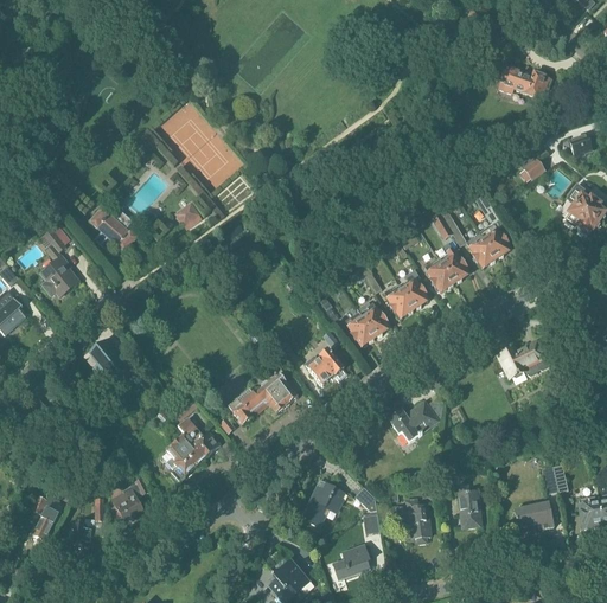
[(576,0),(582,6),(583,5),(588,11),(595,2),(593,0),(576,0)]
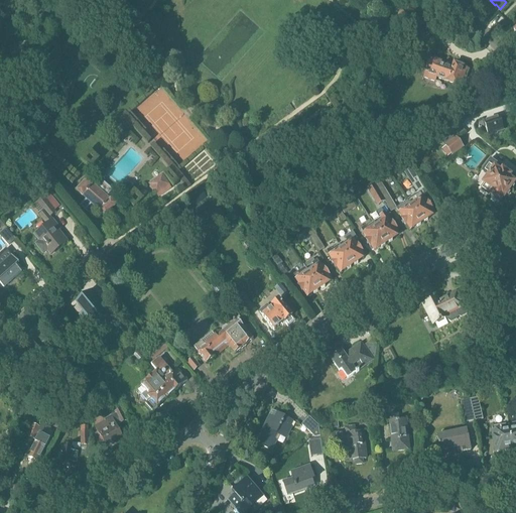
[(453,65),(448,63),(430,57),(424,76),(434,79),(435,75),(460,83),(463,76),(466,77),(469,67),(463,65),(454,60),(453,65)]
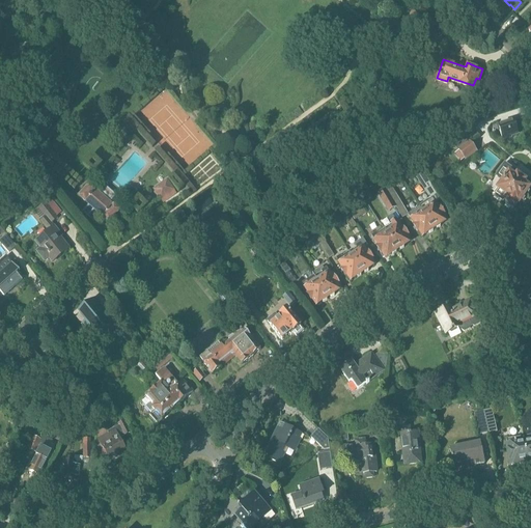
[(511,133),(519,131),(514,118),(505,121),(504,120),(498,123),(503,136),(504,138),(512,135),(511,133)]
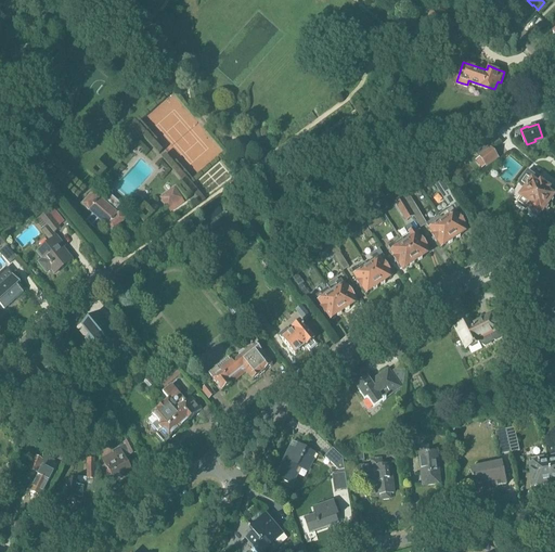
[(478,154),(479,155),(485,164),(487,165),(499,156),(491,144),(490,144),(478,153),(478,154)]
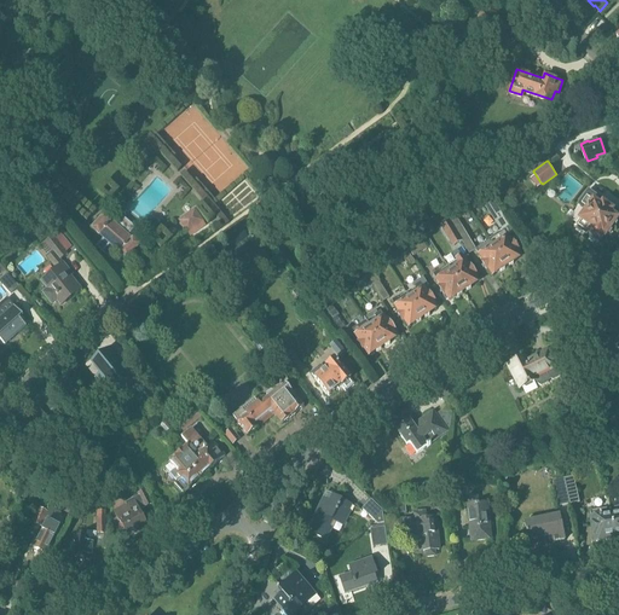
[(537,185),(541,183),(534,173),(530,175),(537,185)]
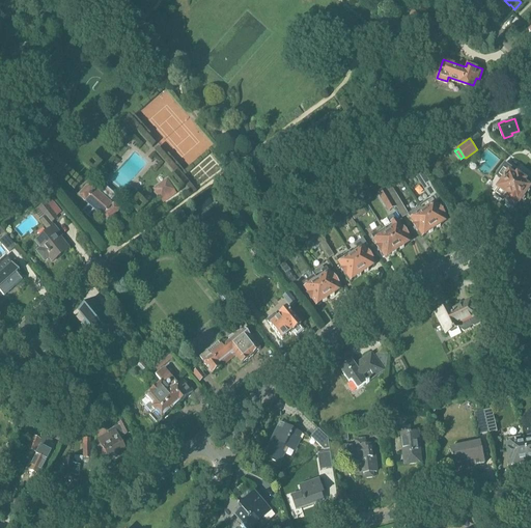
[(495,194),(501,198),(504,198),(505,199),(505,201),(510,205),(513,204),(514,205),(518,201),(520,199),(522,199),(525,196),(524,194),(530,186),(524,181),(527,176),(521,171),(520,173),(518,171),(515,174),(509,170),(512,165),(506,161),(497,173),(503,177),(494,190),(495,194)]
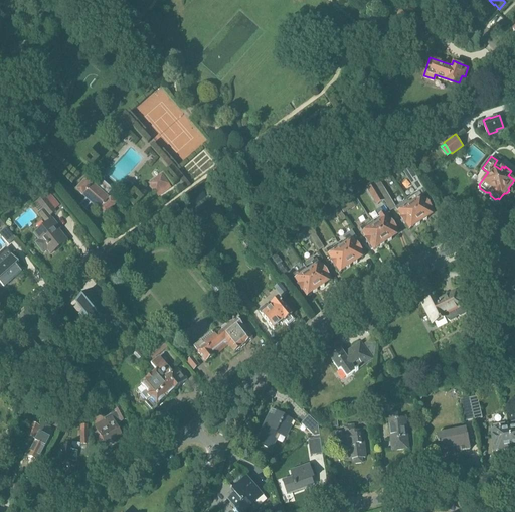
[(407,196),(408,198),(421,219),(422,218),(424,219),(427,217),(427,215),(434,211),(431,206),(432,205),(427,199),(426,199),(423,194),(422,194),(422,193),(423,190),(421,187),(419,183),(421,182),(410,165),(405,169),(419,190),(414,193),(412,193),(407,196)]
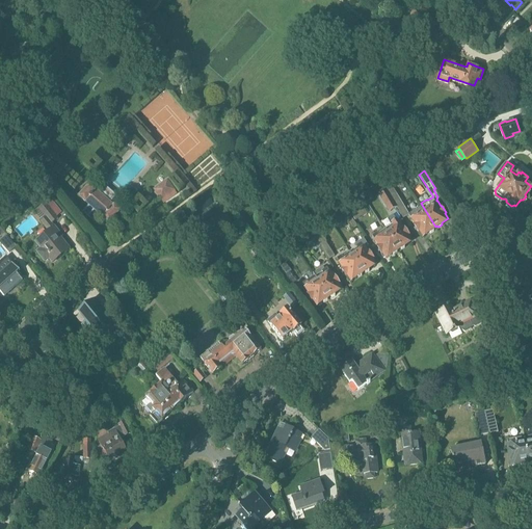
[(167,178),(153,187),(160,199),(175,188),(167,178)]
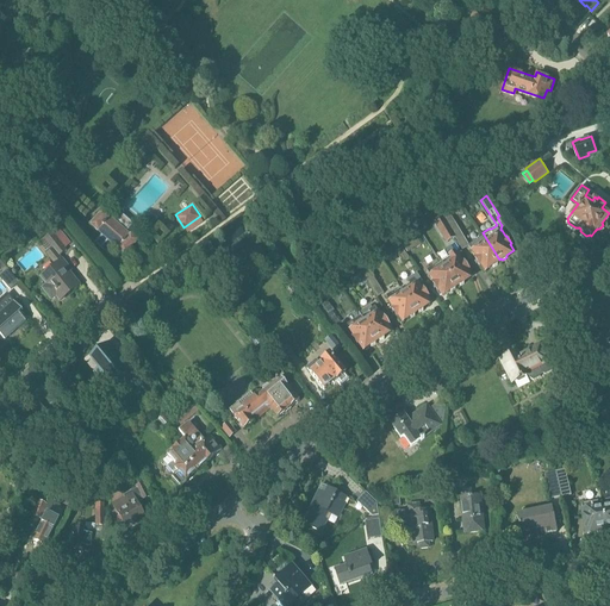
[(125,252),(139,237),(131,231),(131,232),(111,214),(111,213),(104,207),(91,223),(98,229),(103,231),(95,239),(109,250),(114,243),(119,247),(118,247),(125,252)]
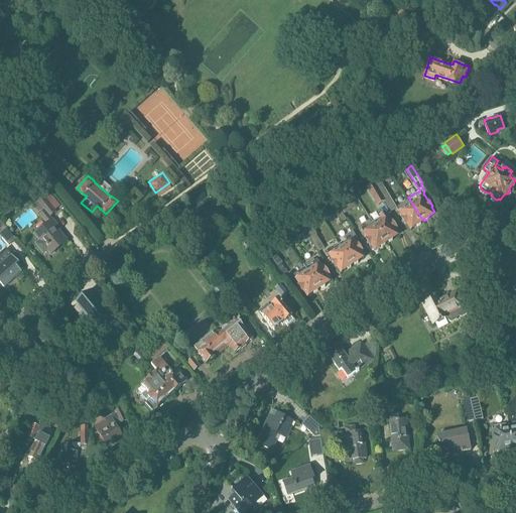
[(374,181),(385,199),(391,209),(396,205),(379,177),(374,181)]
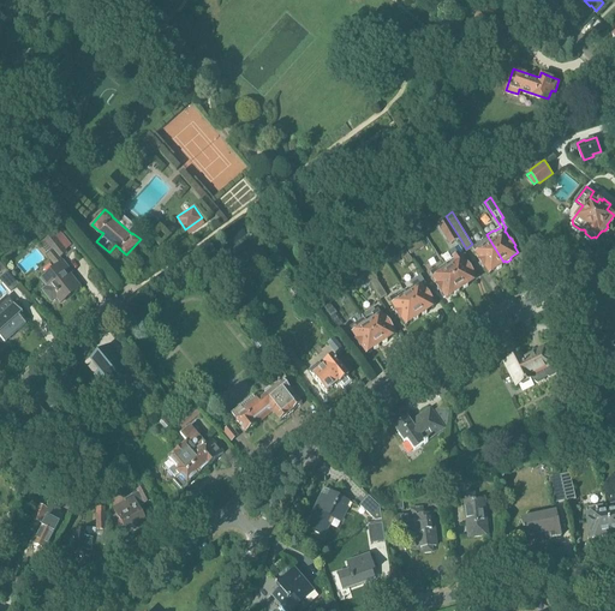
[(446,216),(446,215),(436,221),(443,232),(451,241),(459,237),(446,216)]
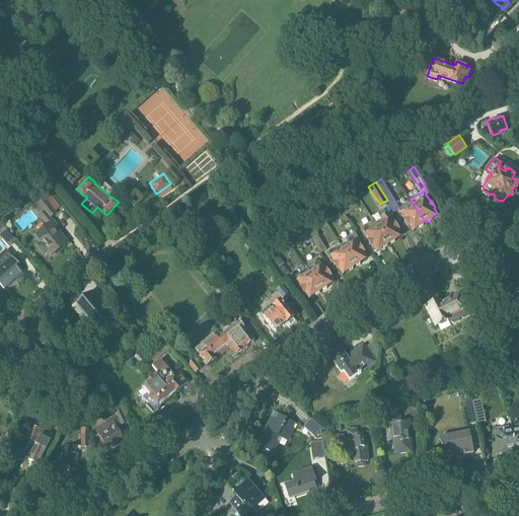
[(50,193),(45,197),(49,201),(54,198),(50,193)]
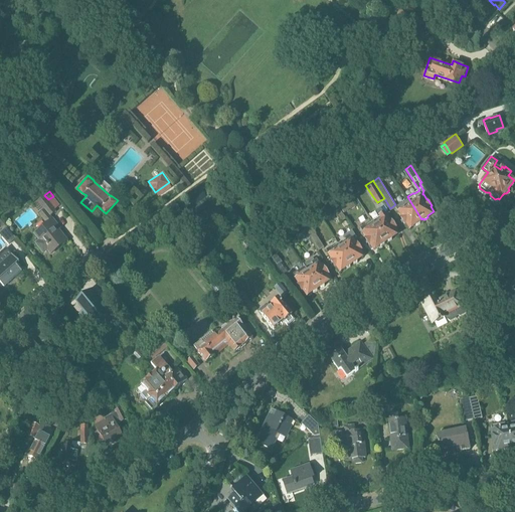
[(34,231),(40,238),(36,241),(44,250),(49,245),(53,249),(67,238),(56,225),(58,223),(53,216),(52,216),(50,213),(55,208),(48,199),(44,195),(44,194),(37,199),(44,208),(39,211),(47,221),(34,231)]
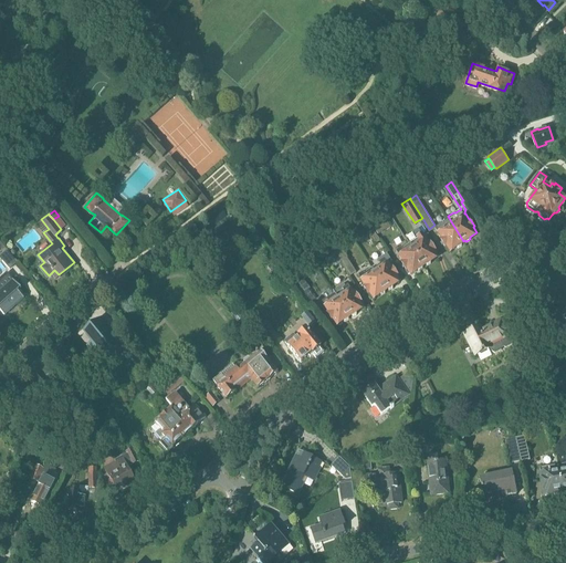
[(463,241),(449,218),(441,222),(436,226),(439,231),(442,237),(441,238),(446,244),(447,243),(450,249),(457,244),(459,246),(462,243),(462,241),(463,241)]
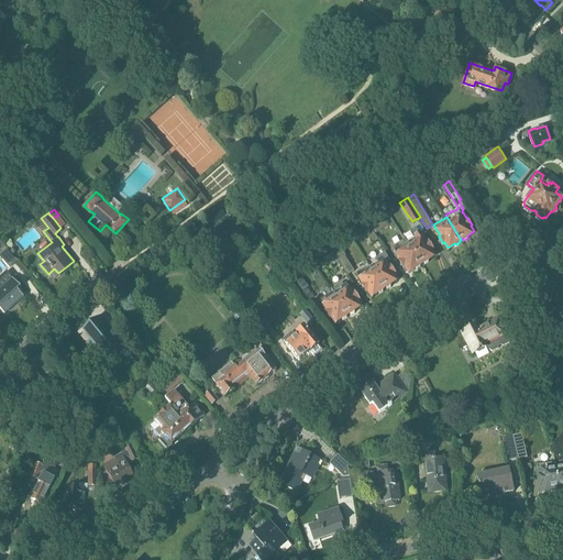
[(378,237),(371,226),(365,230),(372,241),(378,237)]
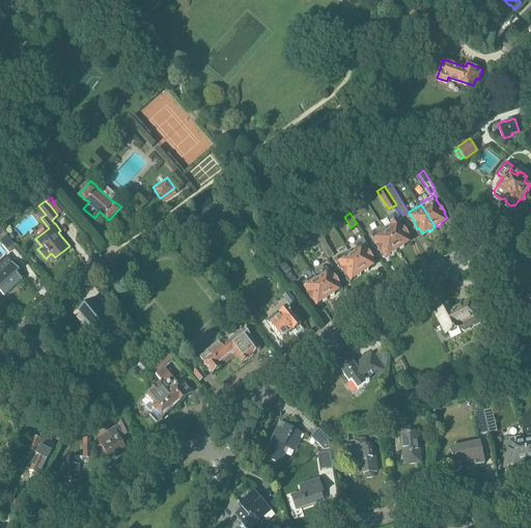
[(391,221),(384,226),(398,247),(399,246),(400,247),(404,245),(403,243),(411,239),(407,233),(408,233),(403,226),(402,227),(399,222),(396,218),(391,221)]
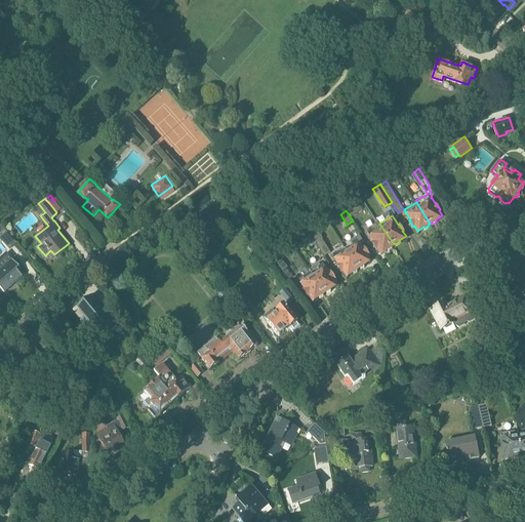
[(392,245),(394,244),(379,224),(373,228),(372,228),(367,231),(370,235),(370,236),(373,241),(372,241),(376,248),(377,247),(381,252),(388,248),(389,249),(392,247),(392,245)]
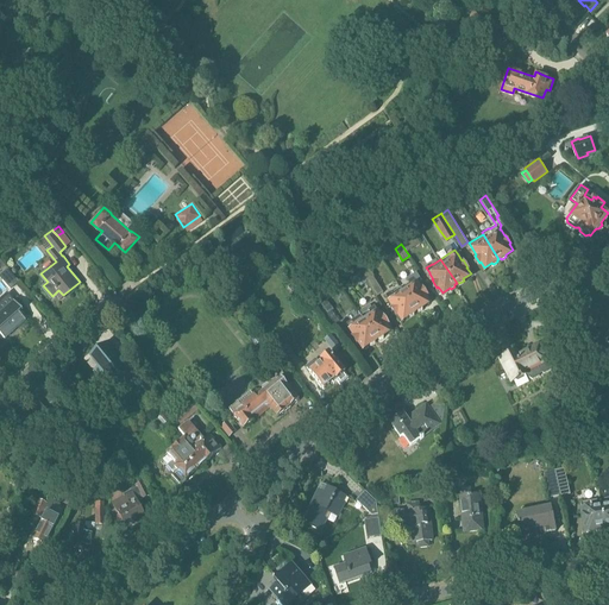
[(360,270),(365,276),(371,271),(368,265),(360,270)]
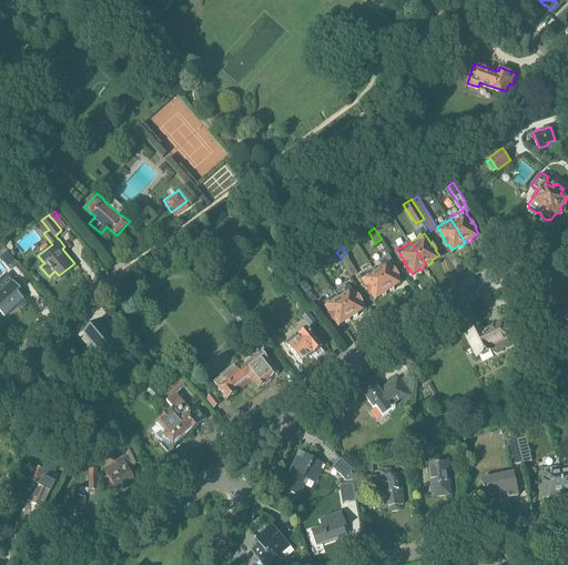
[(8,249),(0,256),(10,268),(18,261),(8,249)]
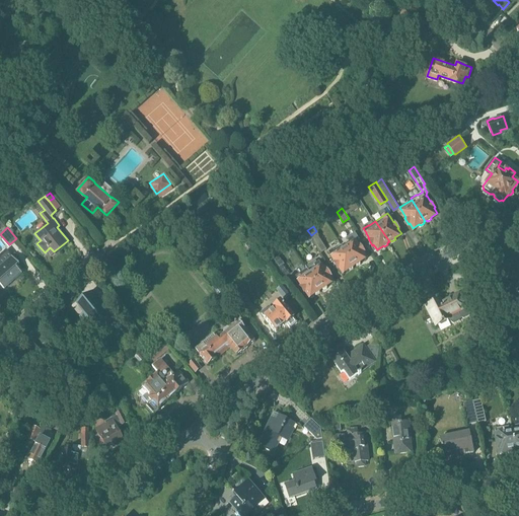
[(307,231),(302,234),(306,242),(312,238),(307,231)]
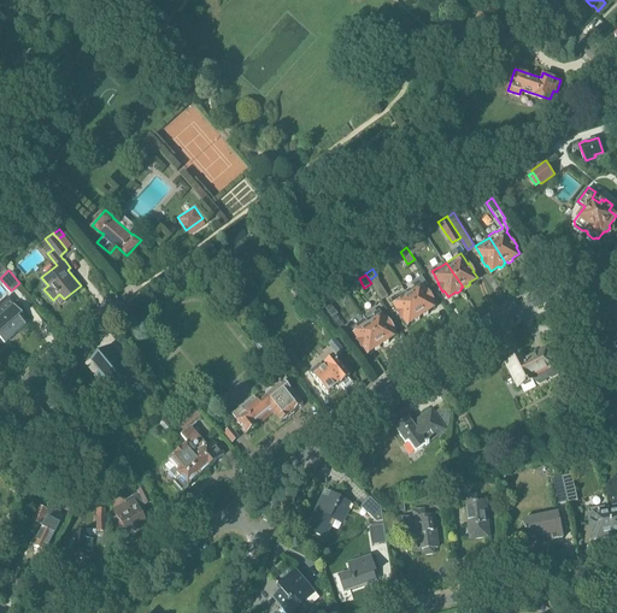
[(382,299),(388,294),(376,275),(370,280),(382,299)]
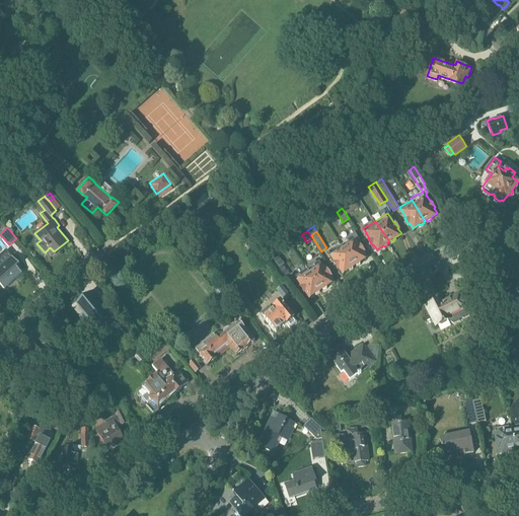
[(348,238),(341,242),(354,264),(356,263),(358,264),(361,262),(360,260),(367,255),(363,250),(364,250),(360,244),(359,244),(356,240),(359,237),(355,231),(347,236),(348,238)]
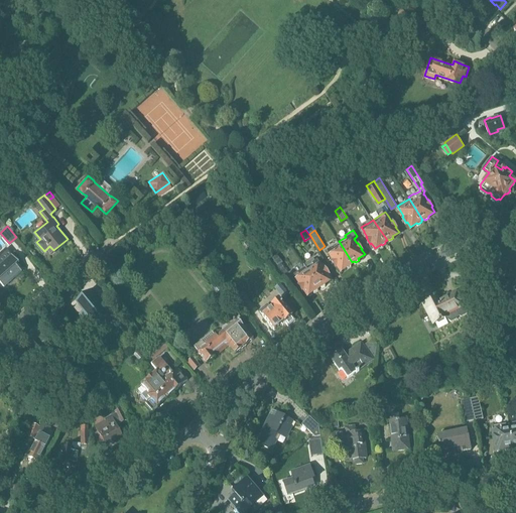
[(351,263),(352,262),(339,241),(327,249),(330,253),(330,254),(333,259),(332,259),(336,266),(337,265),(341,270),(347,266),(348,267),(352,265),(351,263)]
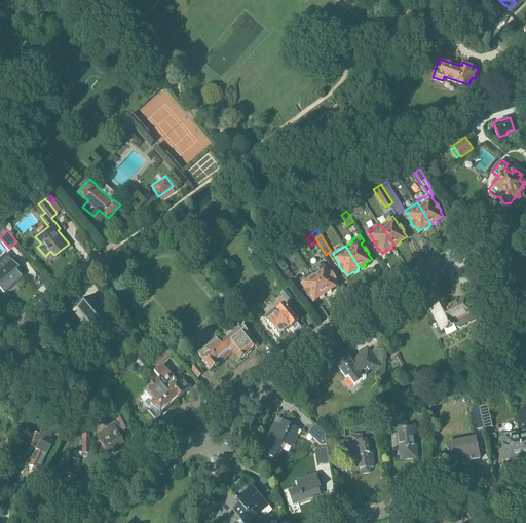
[(118,248),(115,251),(108,255),(112,261),(122,253),(118,248)]
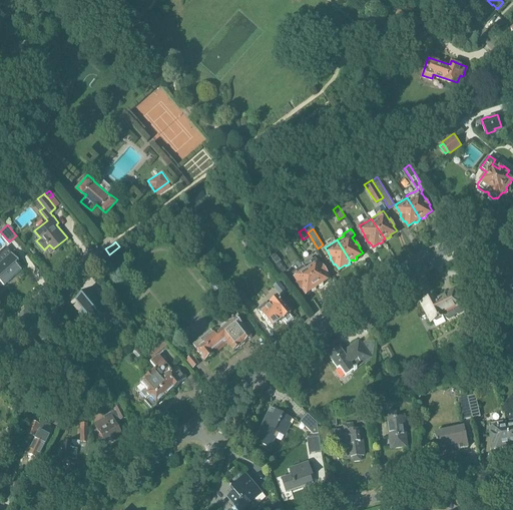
[(0,278),(4,284),(22,268),(17,262),(19,260),(11,250),(6,244),(0,249),(0,278)]
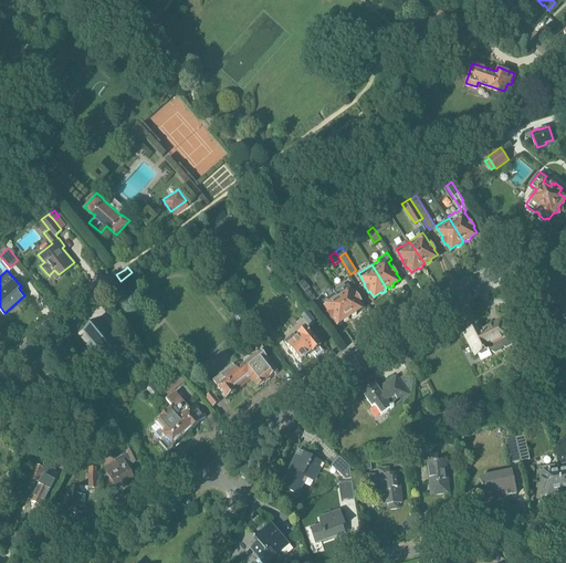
[(303,278),(296,283),(310,300),(315,296),(308,288),(310,287),(303,278)]
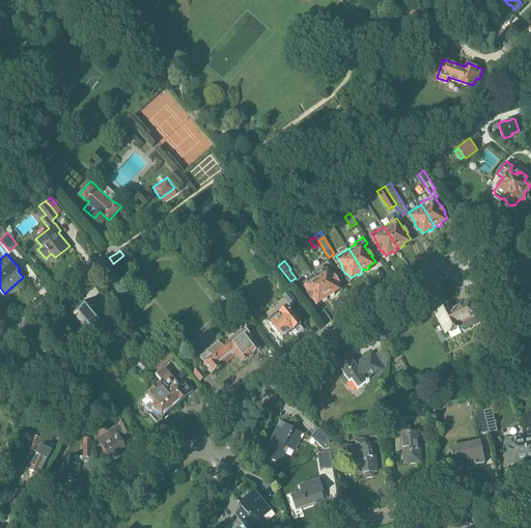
[(314,273),(314,274),(328,295),(330,294),(332,295),(335,293),(335,290),(341,286),(337,281),(338,281),(334,274),(333,275),(330,270),(327,266),(322,269),(319,266),(312,271),(314,273)]
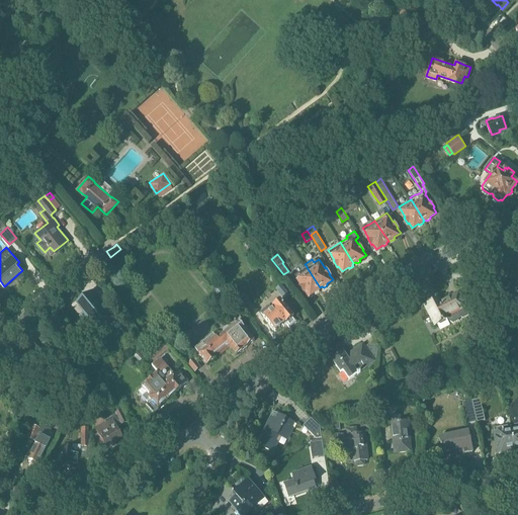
[(320,288),(320,287),(307,267),(307,266),(294,274),(297,278),(300,284),(299,284),(305,290),(306,290),(309,295),(315,291),(317,292),(320,290),(320,288)]
